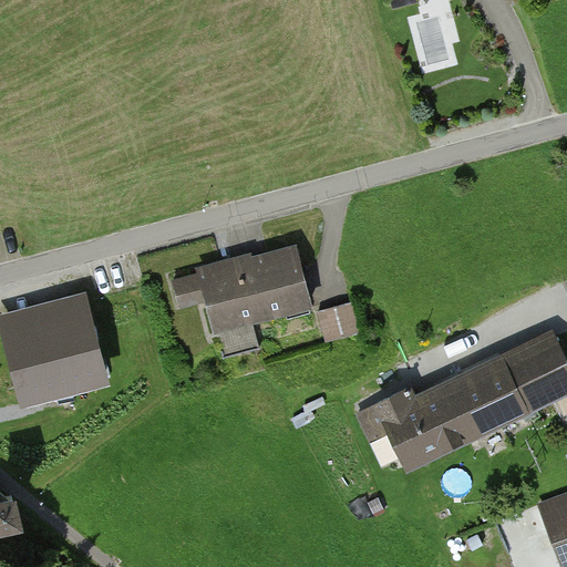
[(210,333),(310,306),(294,246),(172,280),(179,308),(202,302),(210,333)]
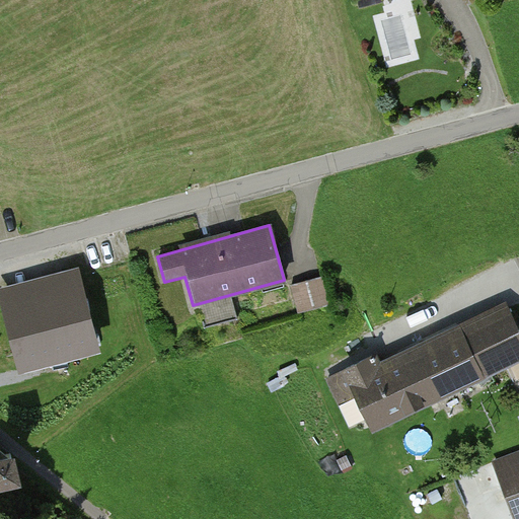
[(20,373),(98,355),(78,273),(0,292),(20,373)]
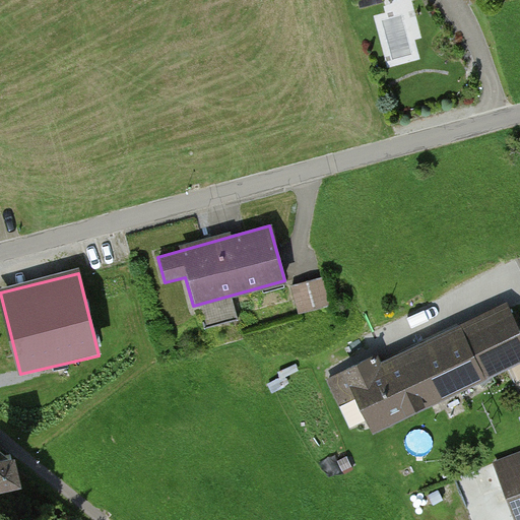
[(289,316),(329,308),(323,279),(284,287),(289,316)]
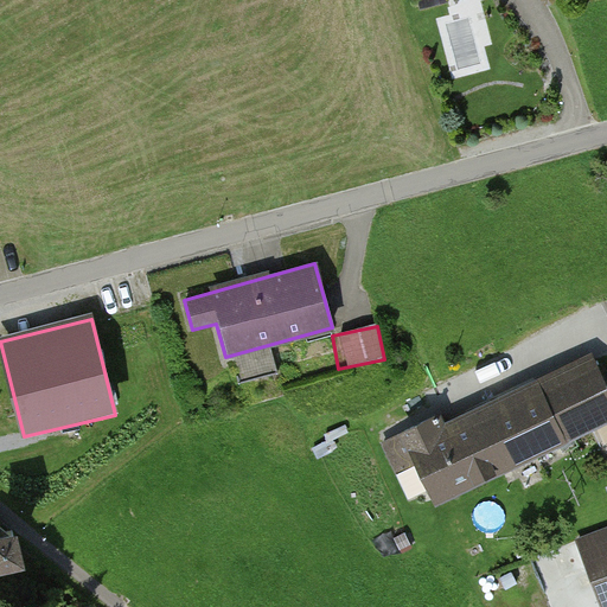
[(417,513),(606,423),(606,415),(582,362),(443,427),(438,415),(383,441),(417,513)]
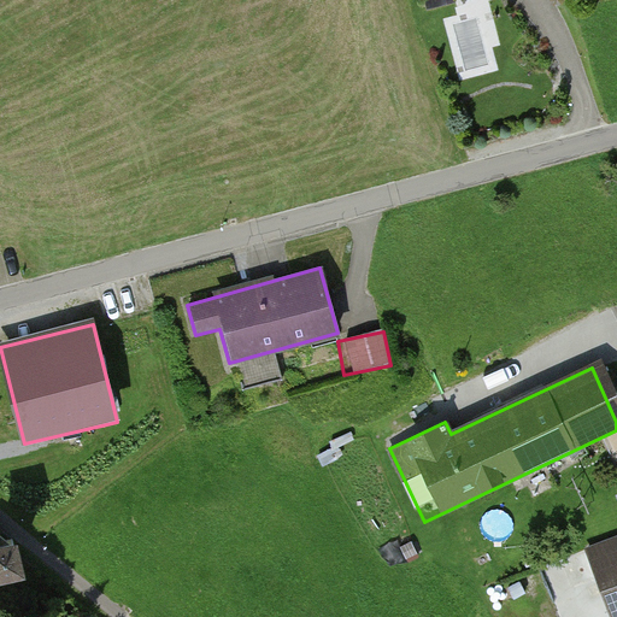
[(616,616),(616,540),(585,553),(607,616),(616,616)]
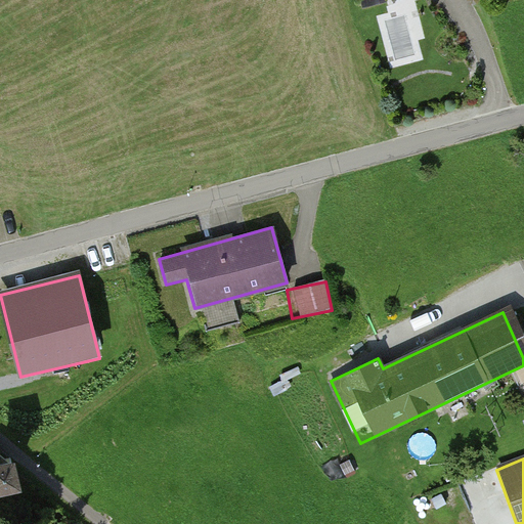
[(0,497),(22,493),(15,466),(0,469),(0,497)]
